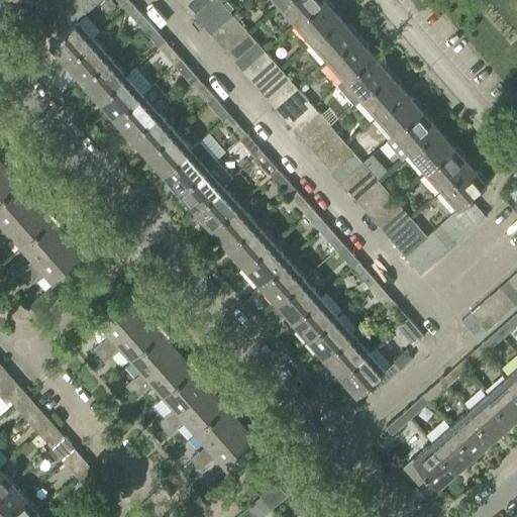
[(67,29),(79,19),(100,0),(61,0),(49,10),(53,13),(67,29)]
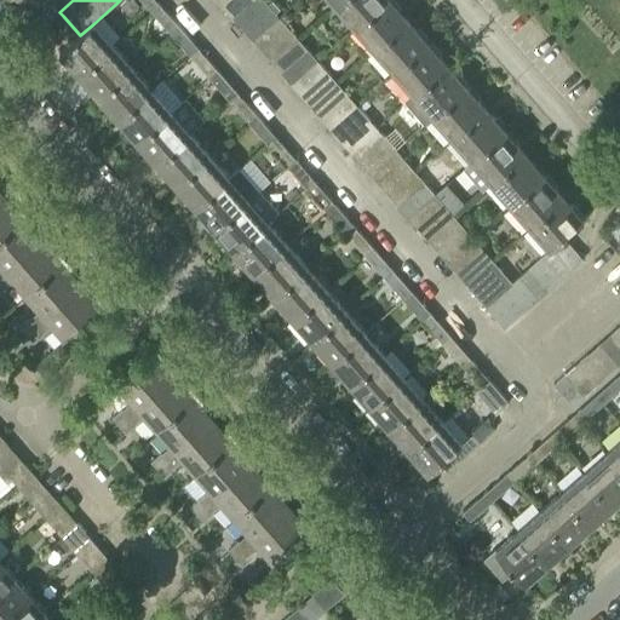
[(142,0),(153,12),(161,5),(155,0),(142,0)]
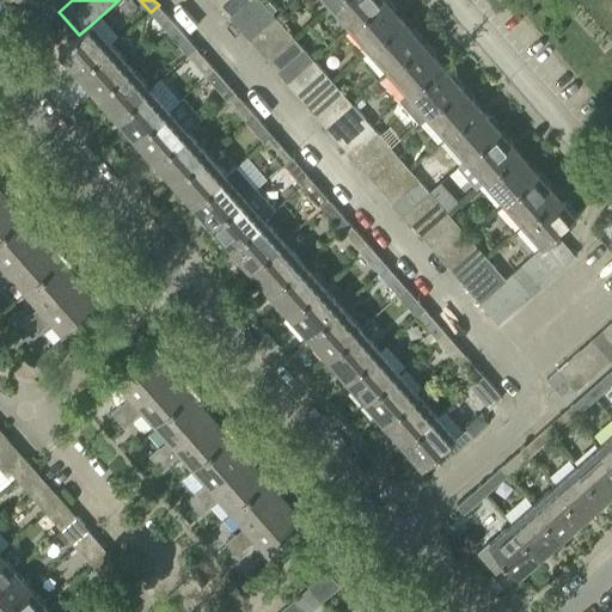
[(232,19),(252,0),(232,0),(222,8),(232,19)]
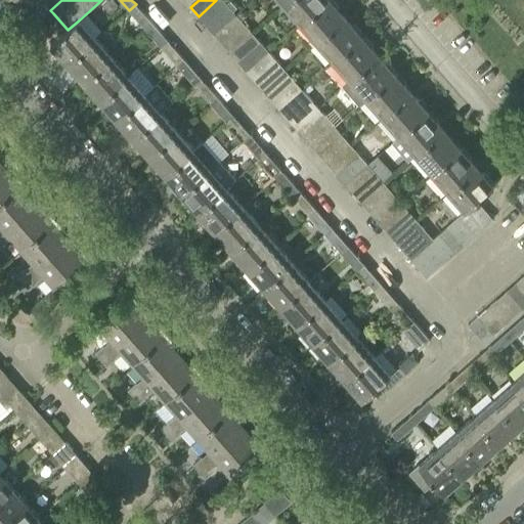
[(228,5),(223,0),(216,0),(199,16),(206,26),(228,5)]
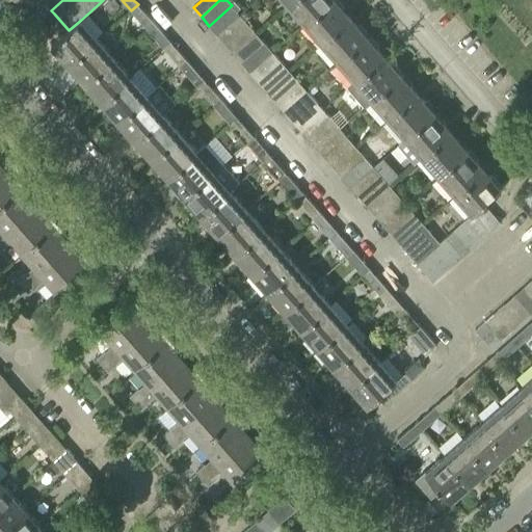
[(307,24),(333,0),(295,0),(290,5),(307,24)]
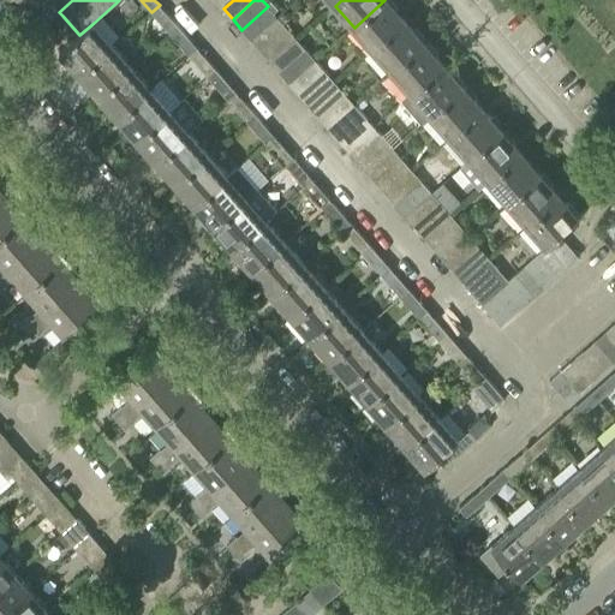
[(374,49),(406,21),(388,0),(384,0),(354,28),(374,49)]
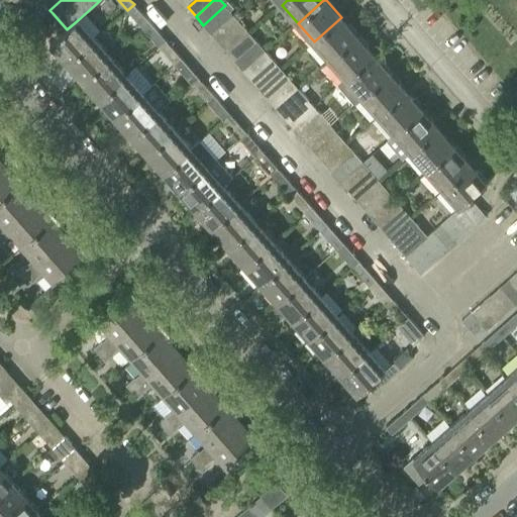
[(143,28),(150,22),(134,4),(127,10),(143,28)]
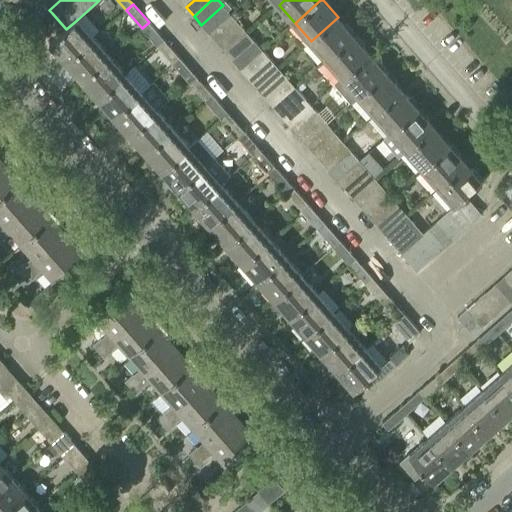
[(201,25),(209,34),(231,14),(223,5),(201,25)]
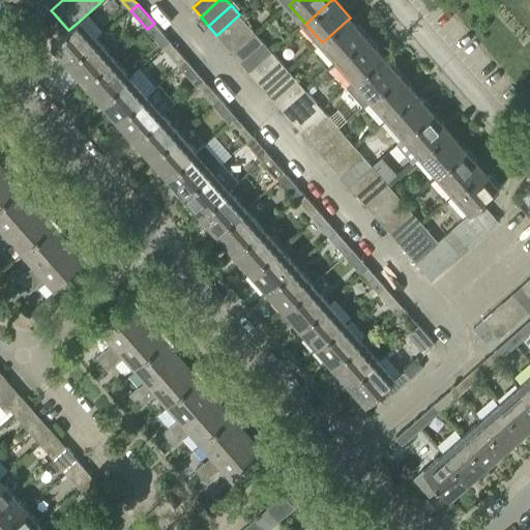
[(226,45),(248,25),(239,15),(216,35),(226,45)]
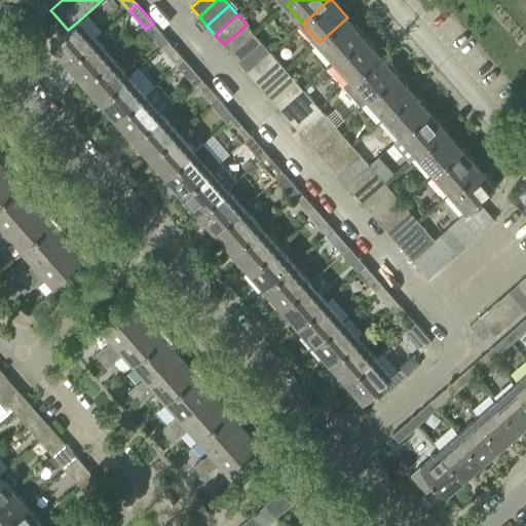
[(336,62),(364,36),(347,17),(320,42),(336,62)]
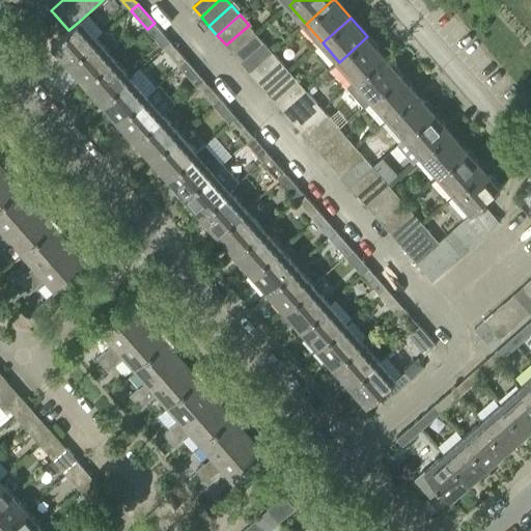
[(68,64),(98,39),(81,20),(68,30),(52,45),(68,64)]
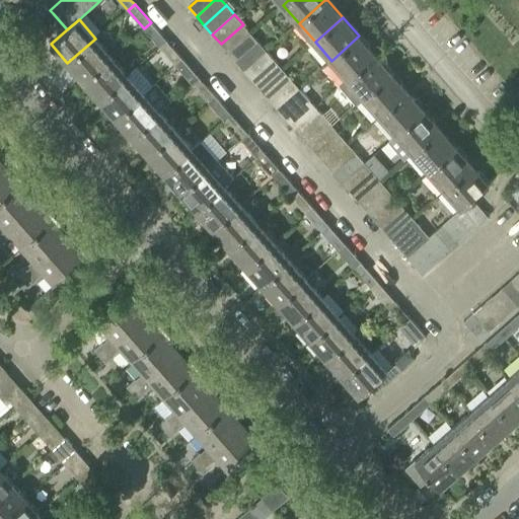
[(160,48),(167,42),(151,22),(144,28),(160,48)]
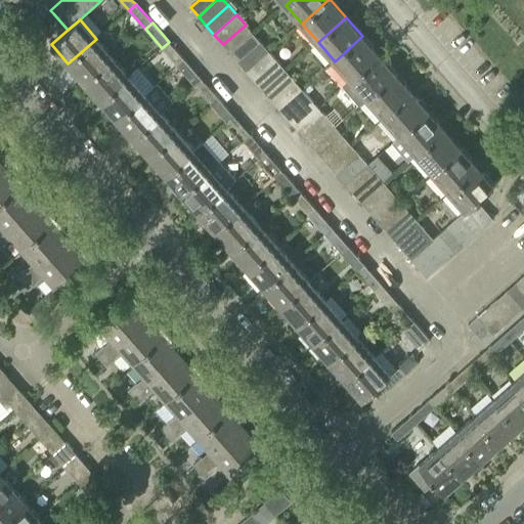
[(230,53),(253,34),(246,25),(223,44),(230,53)]
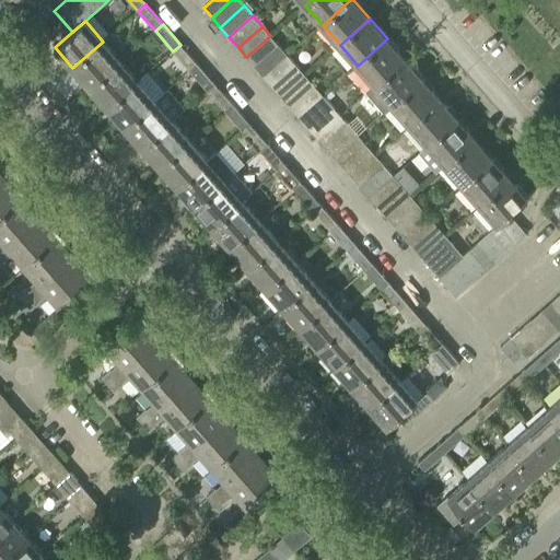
[(256,68),(280,47),(270,36),(246,57),(256,68)]
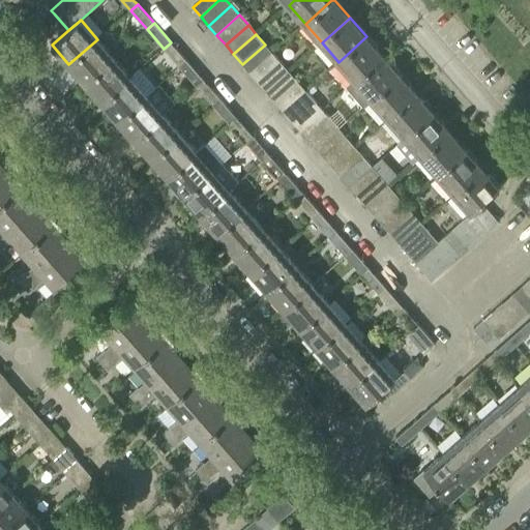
[(356,81),(384,56),(366,36),(339,62),(354,80),(356,81)]
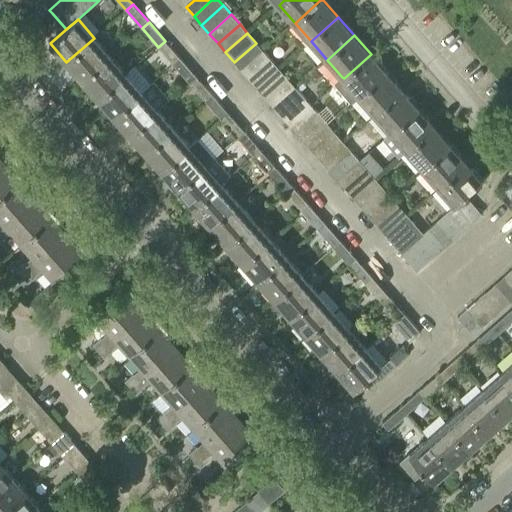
[(83,81),(110,56),(94,38),(66,62),(83,81)]
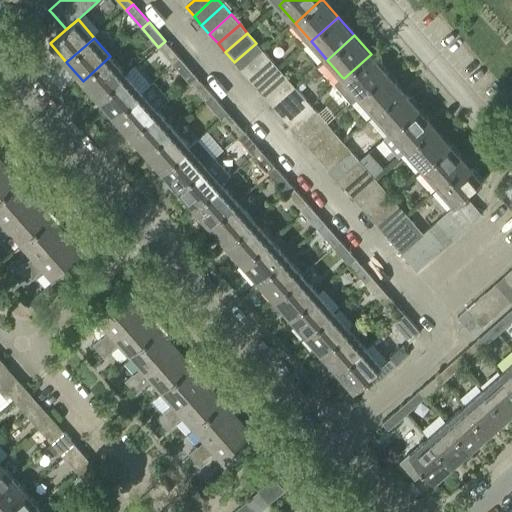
[(174,65),(181,59),(165,41),(158,47),(174,65)]
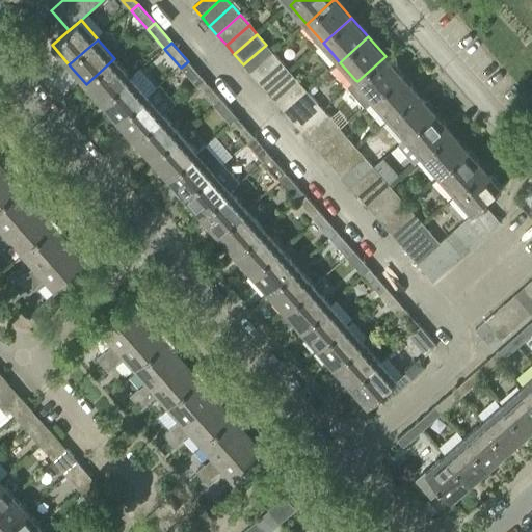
[(250,73),(273,53),(266,45),(243,64),(250,73)]
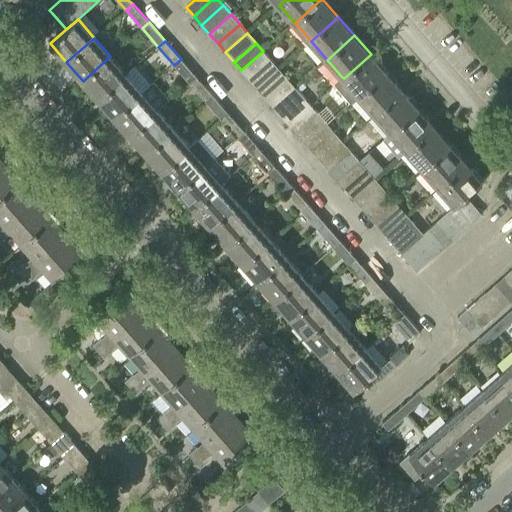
[(250,80),(271,60),(263,51),(241,70),(250,80)]
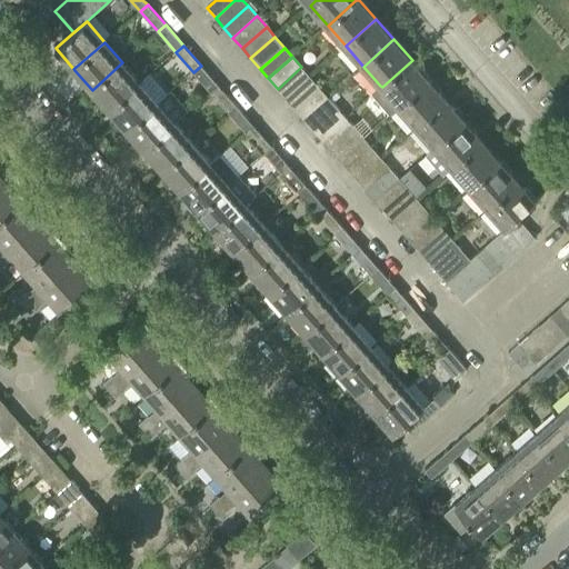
[(399,108),(430,80),(412,60),(382,87),(380,86),(372,93),(390,113),(398,106),(399,108)]
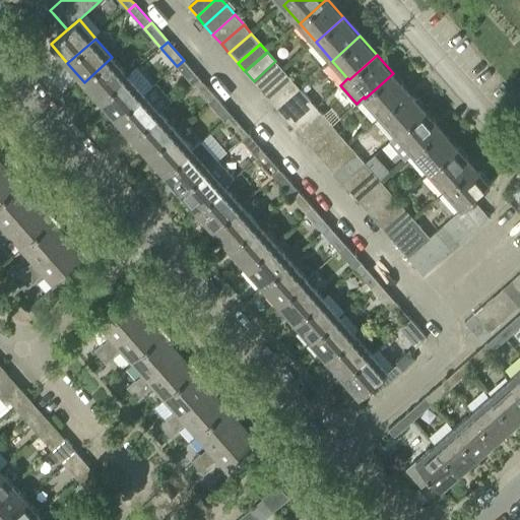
[(100,101),(128,75),(112,57),(84,82),(100,101)]
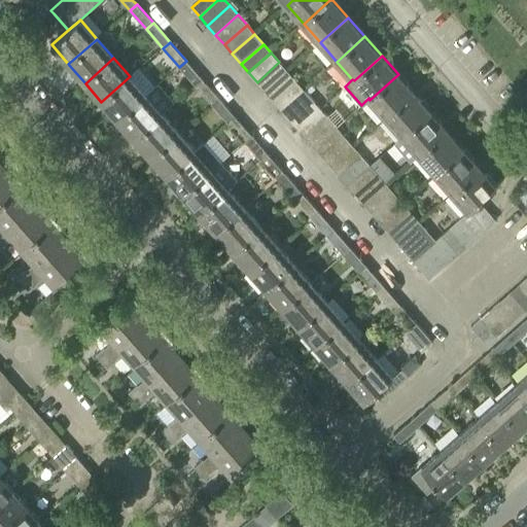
[(196,85),(203,79),(186,61),(179,67),(196,85)]
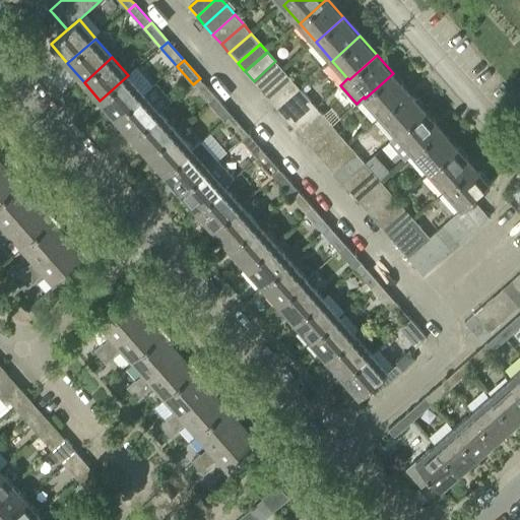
[(261,89),(283,70),(275,61),(254,81),(261,89)]
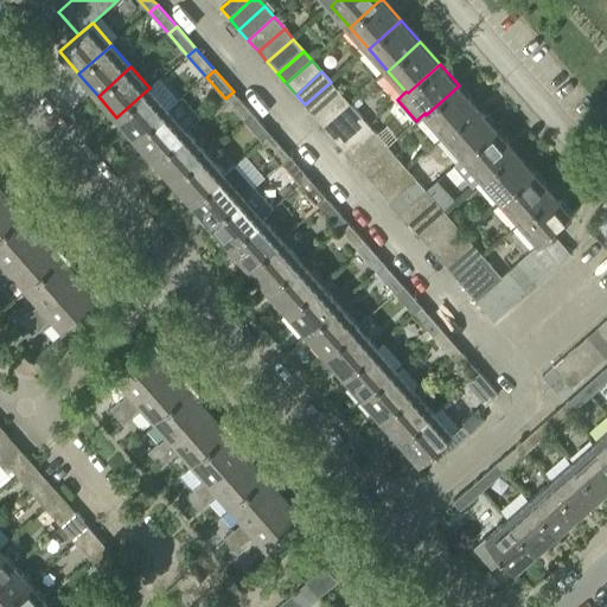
[(315,116),(340,93),(331,82),(305,104),(315,116)]
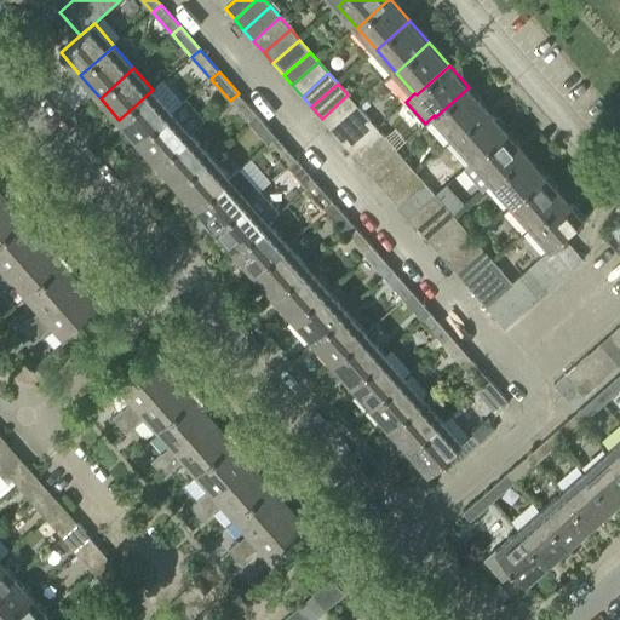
[(454,139),(488,110),(469,87),(435,118),(454,139)]
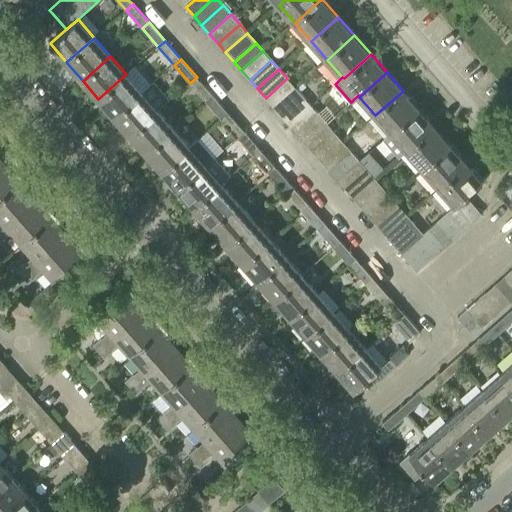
[(114,117),(142,93),(126,74),(98,99),(114,117)]
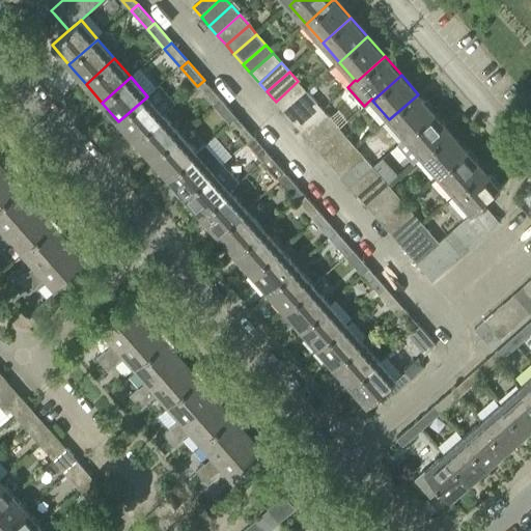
[(214,105),(221,99),(204,80),(197,86),(214,105)]
